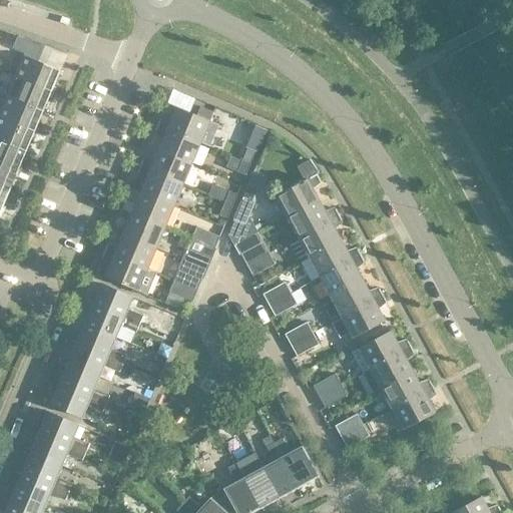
[(23,55),(14,76),(51,91),(59,71),(23,55)]
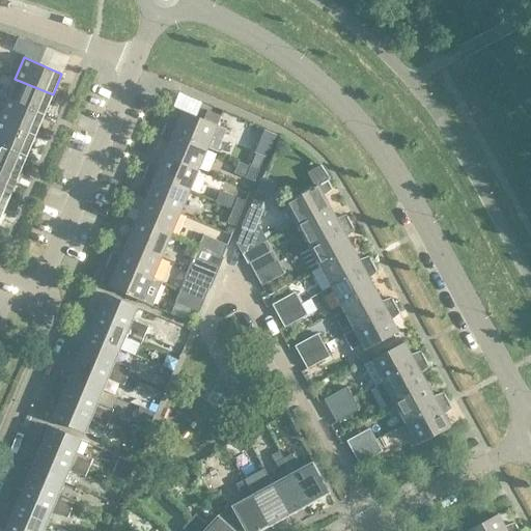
[(53,94),(15,79),(6,100),(44,115),(53,94)]
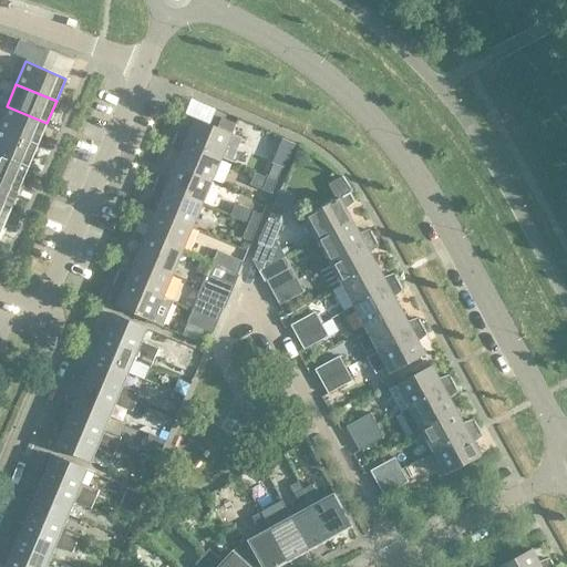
[(47,123),(7,106),(0,121),(0,129),(38,145),(47,123)]
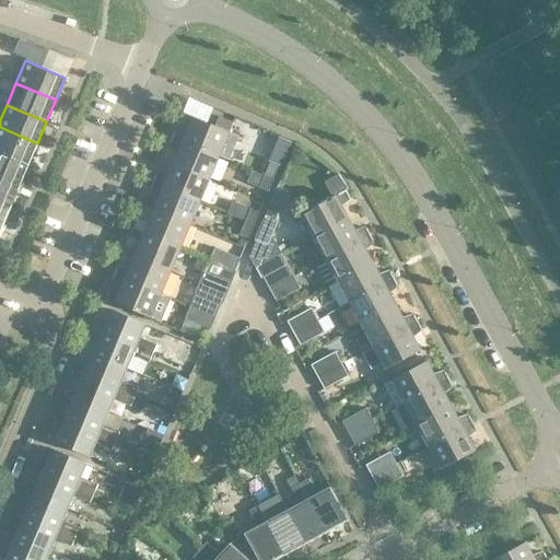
[(174,128),(171,137),(218,156),(228,132),(216,127),(191,117),(185,133),(174,131),(176,128),(174,128)]
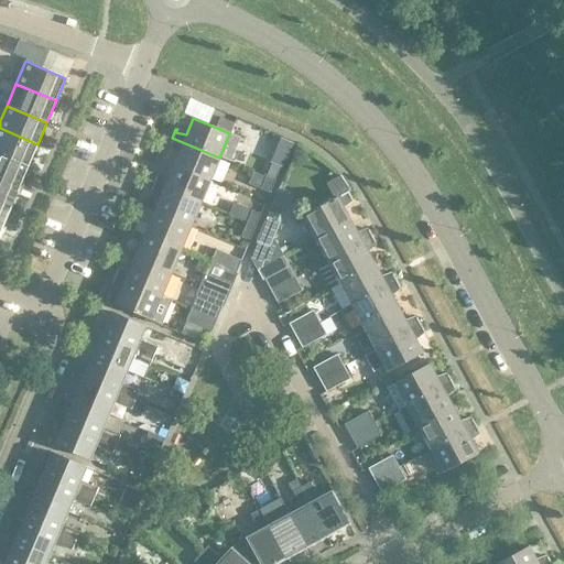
[(221,118),(217,128),(229,133),(234,123),(221,118)]
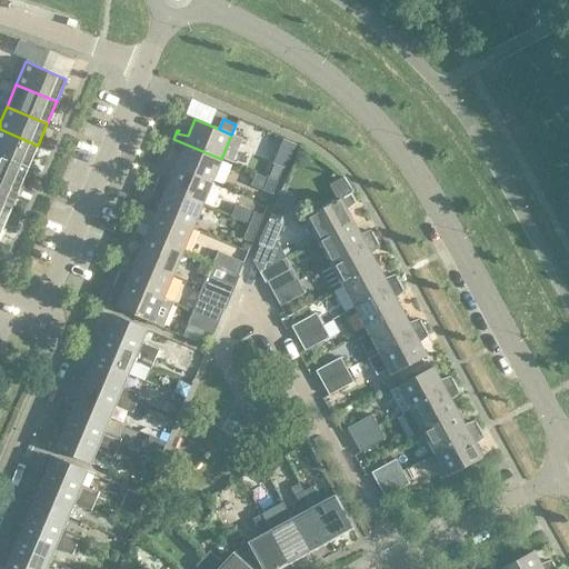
[(38,146),(0,129),(0,156),(29,168),(38,146)]
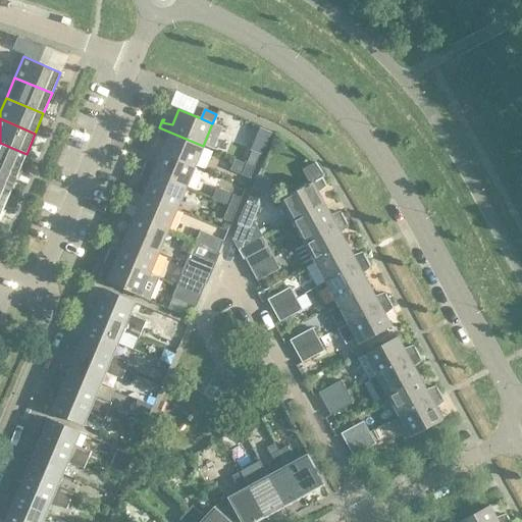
[(203,146),(159,127),(156,135),(157,136),(158,133),(166,139),(160,153),(194,167),(203,146)]
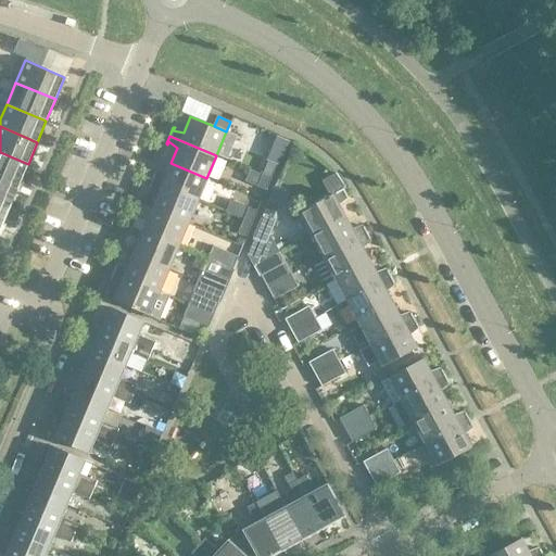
[(28,164),(0,152),(0,177),(19,186),(28,164)]
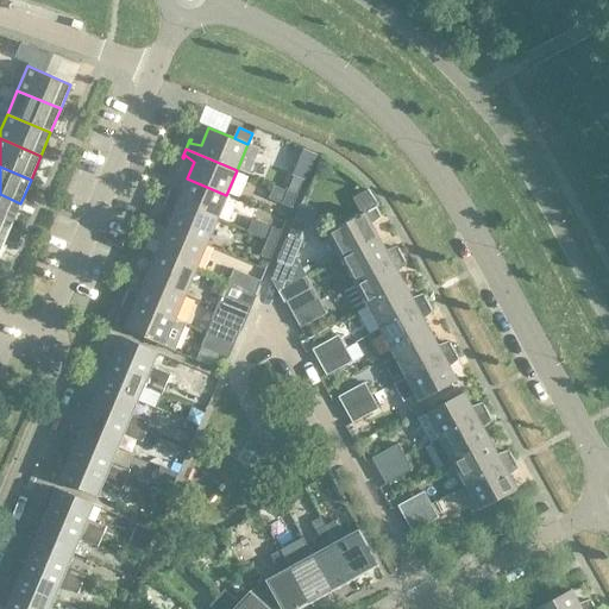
[(293,176),(287,190),(296,194),(302,181),(293,176)]
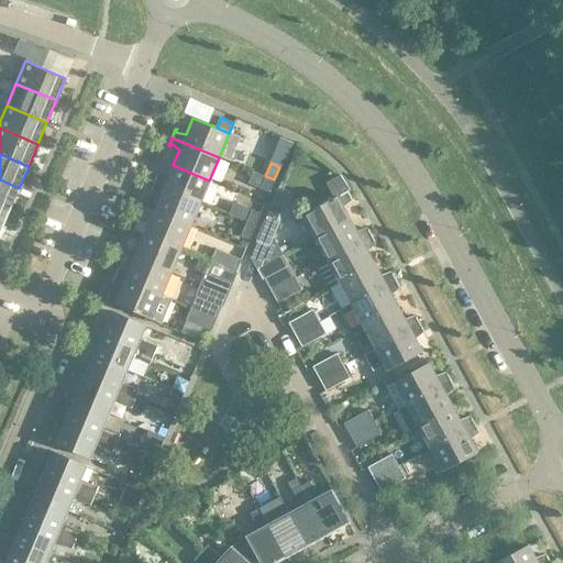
[(209,180),(173,165),(166,180),(156,178),(157,175),(156,175),(152,184),(199,203),(209,180)]
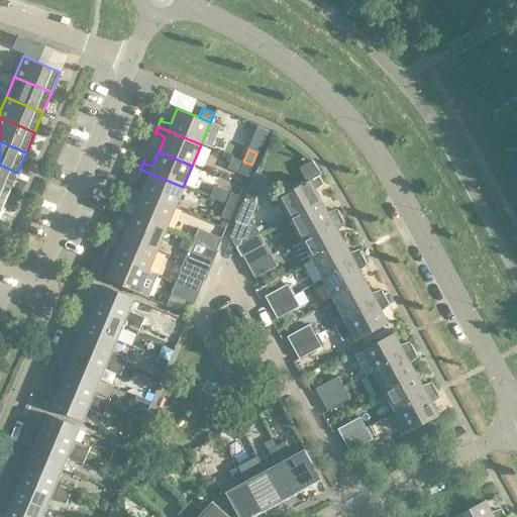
[(251,165),(243,162),(238,173),(246,177),(251,165)]
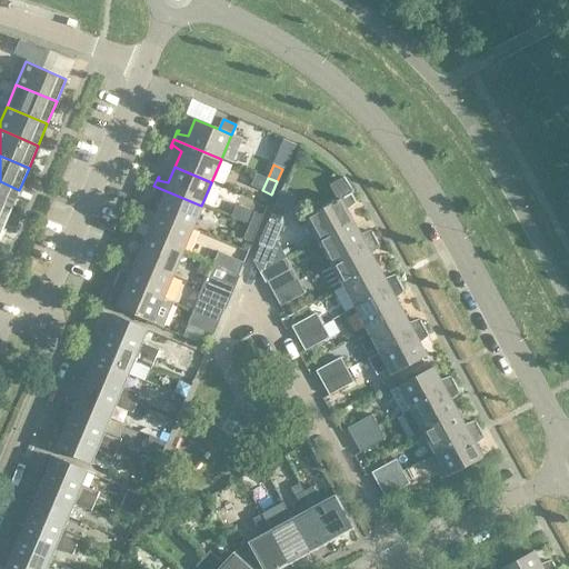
[(19,190),(0,181),(0,208),(10,212),(19,190)]
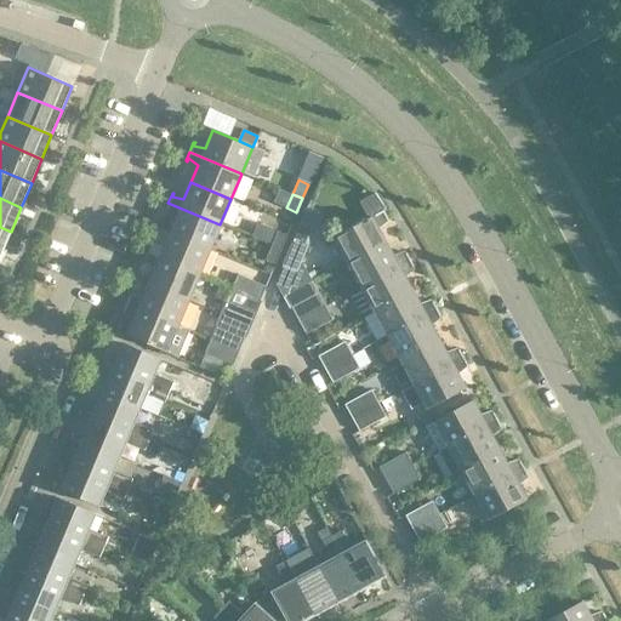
[(220,224),(167,203),(164,211),(165,212),(167,209),(177,215),(170,233),(210,250),(220,224)]
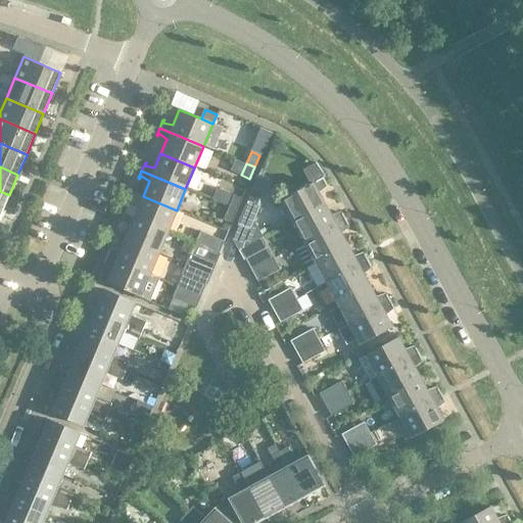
[(280,200),(291,222),(324,204),(317,190),(324,184),(325,186),(327,186),(322,178),(280,200)]
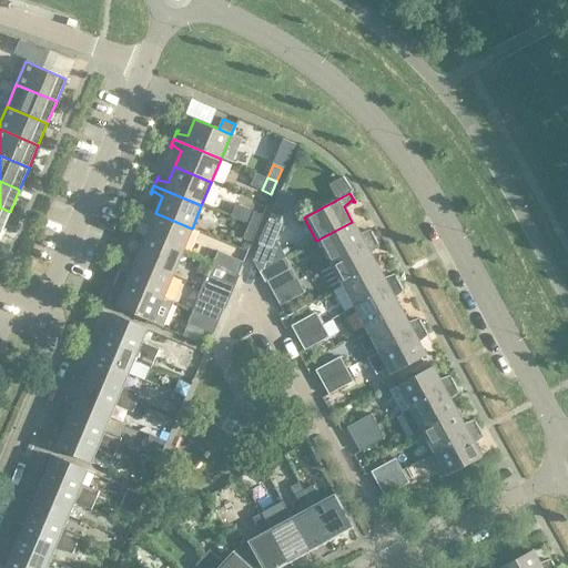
[(235,203),(230,215),(249,223),(253,211),(235,203)]
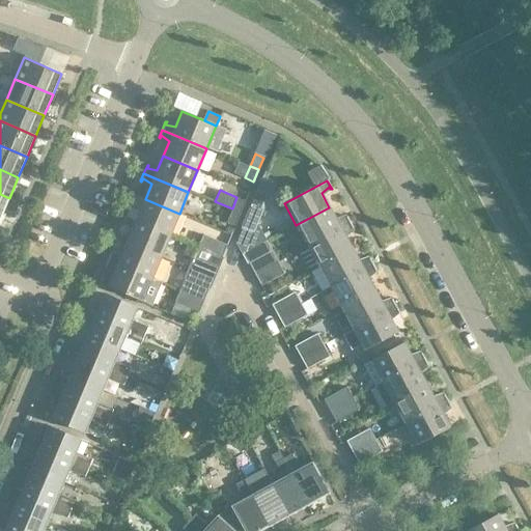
[(9,198),(0,194),(0,218),(0,219),(9,198)]
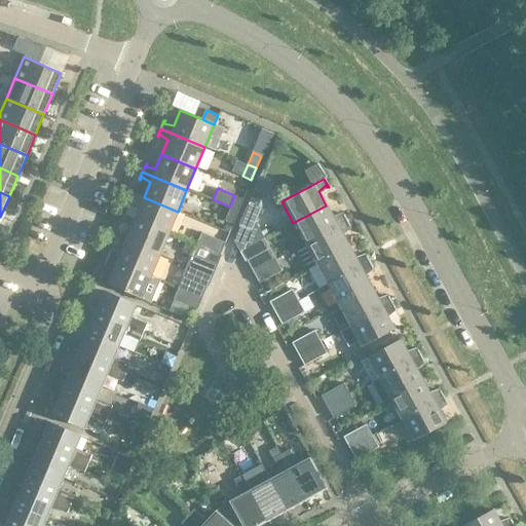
[(230,207),(229,208),(237,212),(242,199),(234,195),(230,207)]
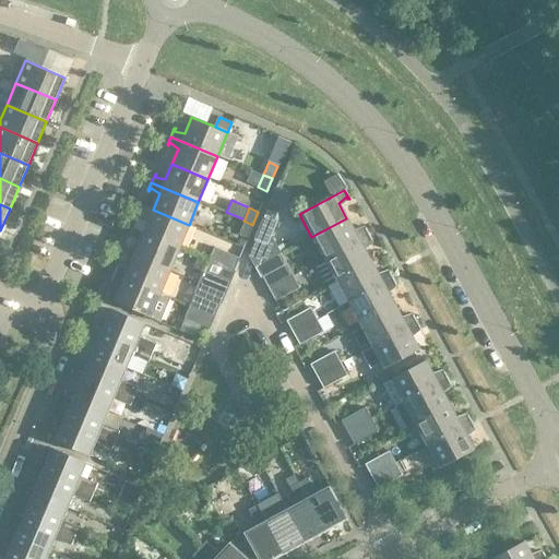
[(189,225),(153,210),(145,225),(135,223),(137,219),(135,219),(132,228),(179,248),(189,225)]
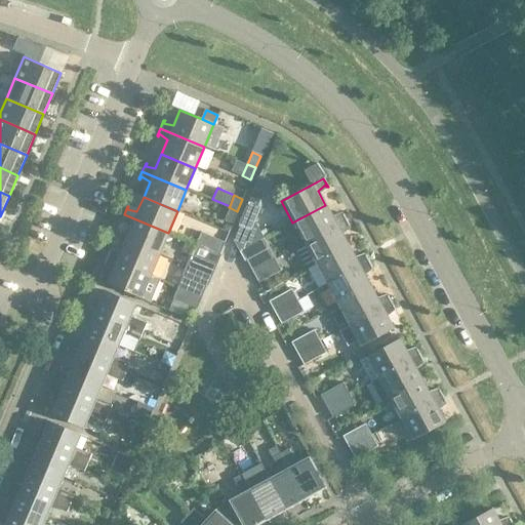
[(259,206),(248,201),(238,226),(250,230),(259,206)]
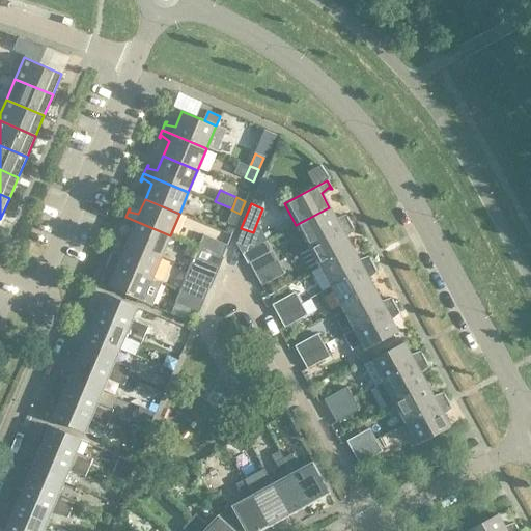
[(336,221),(329,207),(296,225),(307,246),(350,222),(345,215),(344,216),(346,218),(336,221)]
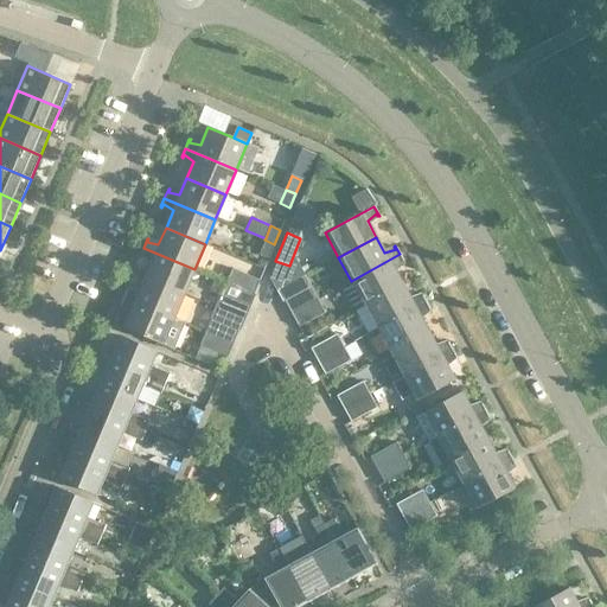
[(274,244),(264,240),(259,254),(268,257),(274,244)]
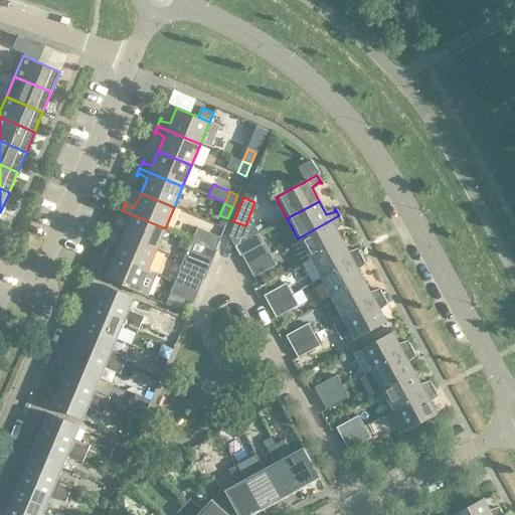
[(165,228),(122,210),(118,217),(120,218),(121,215),(129,221),(123,235),(156,249),(165,228)]
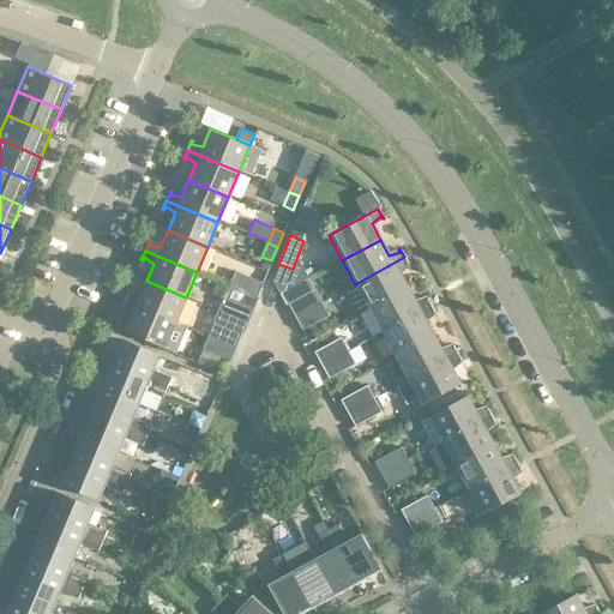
[(409,266),(404,257),(355,284),(368,308),(407,288),(397,271),(407,264),(408,266),(409,266)]
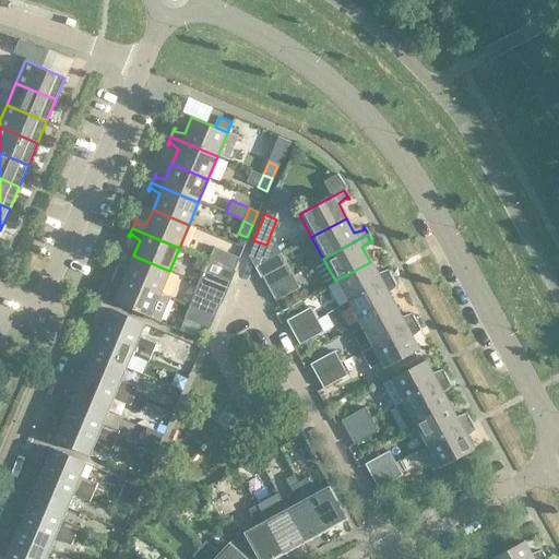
[(213,247),(207,260),(233,271),(238,258),(213,247)]
